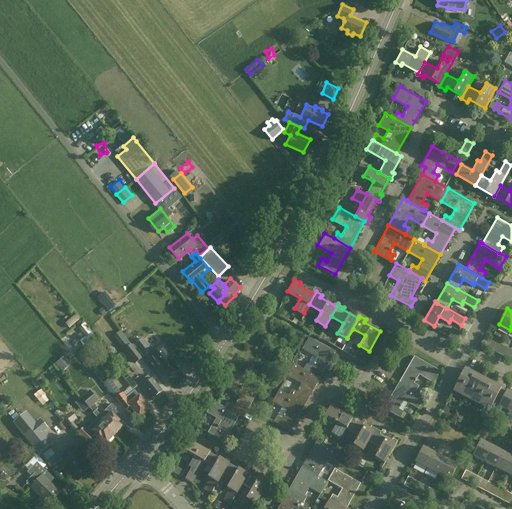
[(81,331),(77,334),(83,344),(96,334),(85,320),(79,326),(85,334),(84,335),(81,331)]
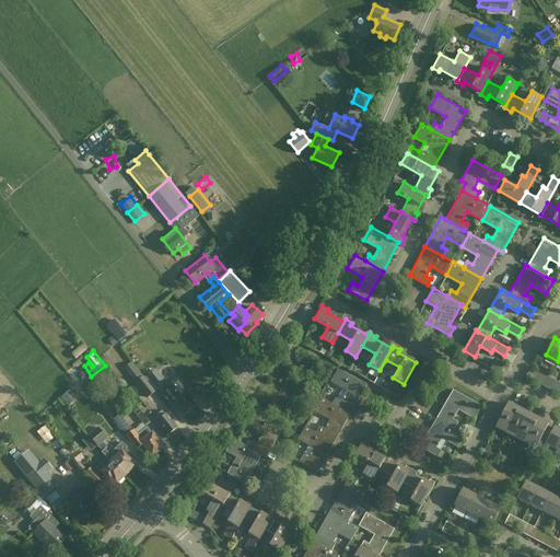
[(125,366),(148,395),(155,390),(154,389),(156,387),(146,374),(144,375),(132,359),(125,366)]
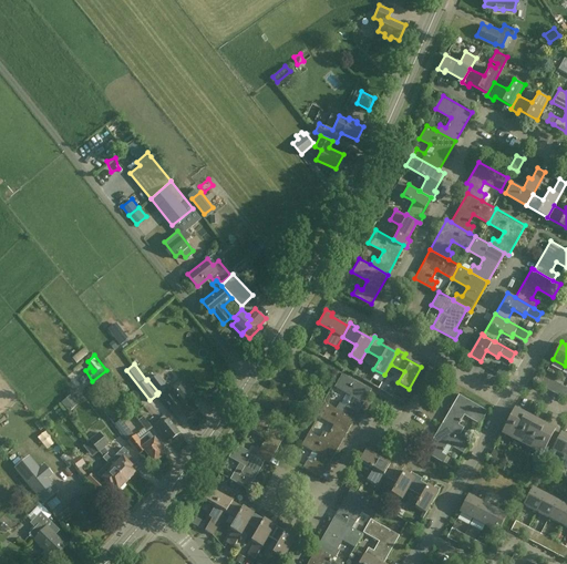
[(340,400),(336,407),(354,418),(370,389),(341,372),(334,386),(350,395),(346,403),(340,400)]
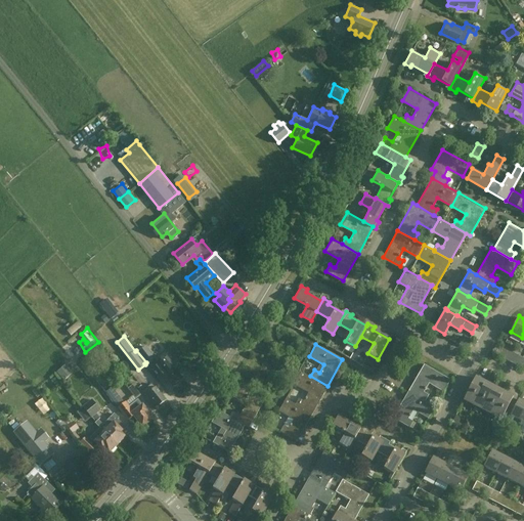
[(145,345),(138,351),(147,361),(155,356),(145,345)]
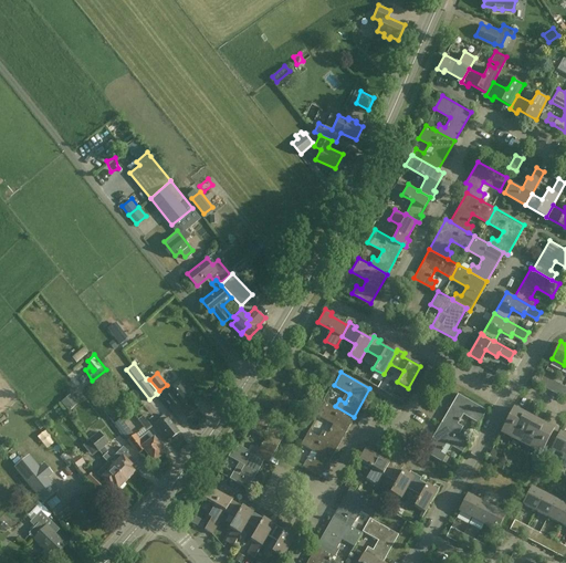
[(548,375),(543,373),(538,383),(543,385),(548,375)]
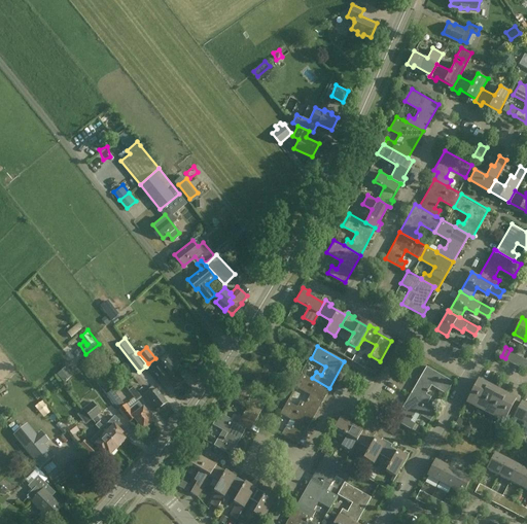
[(162,374),(173,387),(174,386),(176,386),(178,384),(178,382),(182,379),(176,372),(178,370),(167,356),(156,365),(163,373),(162,374)]
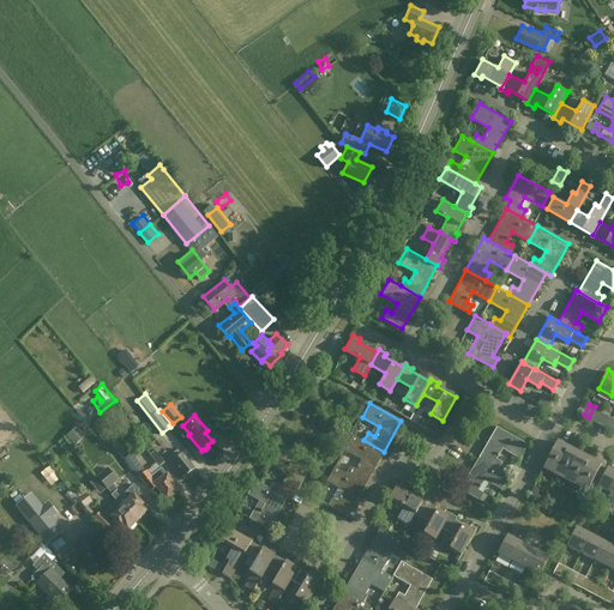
[(428,420),(420,415),(416,421),(425,426),(428,420)]
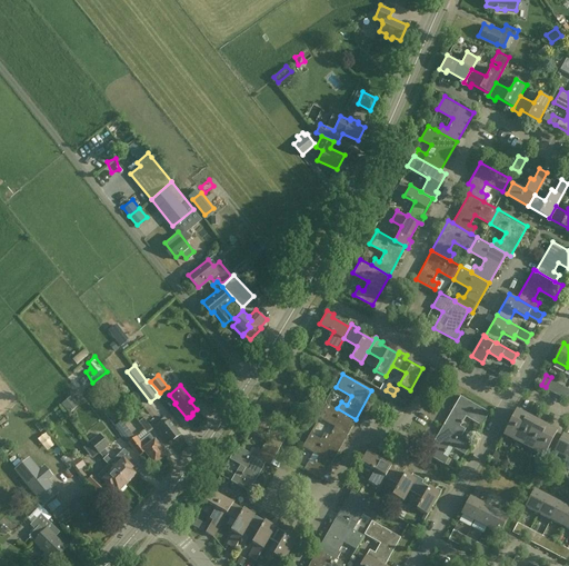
[(461,434),(466,427),(459,424),(465,415),(481,424),(489,410),(460,394),(443,423),(461,434)]
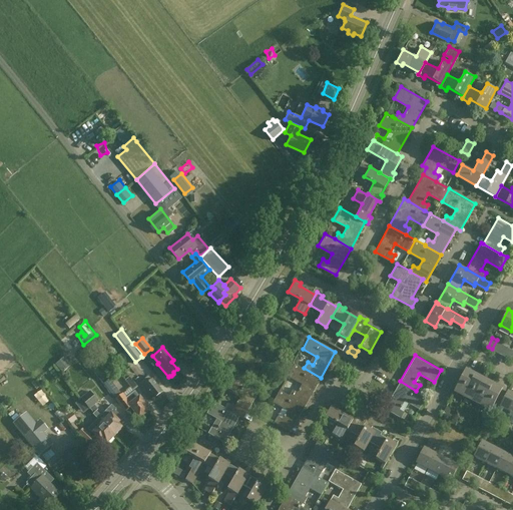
[(56,362),(63,370),(68,366),(61,358),(56,362)]
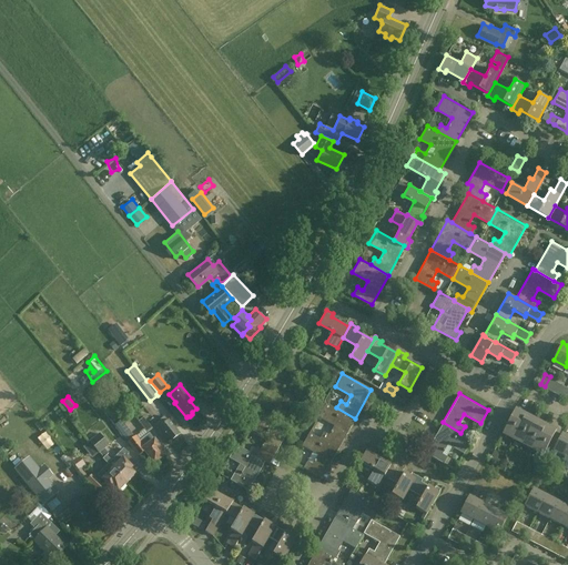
[(338,447),(355,419),(336,407),(326,402),(318,415),(335,424),(330,433),(324,430),(321,436),(338,447)]
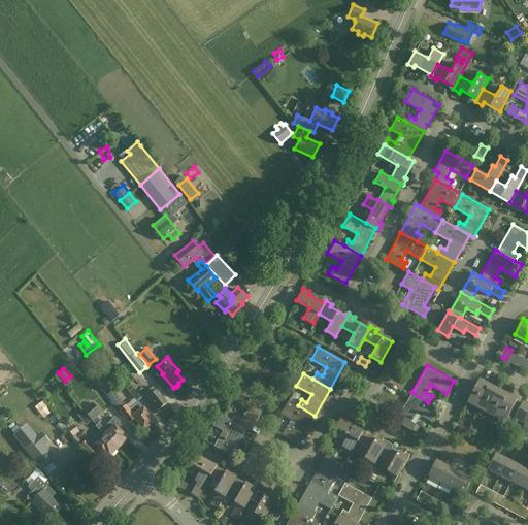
[(95,379),(106,393),(109,390),(98,375),(95,379)]
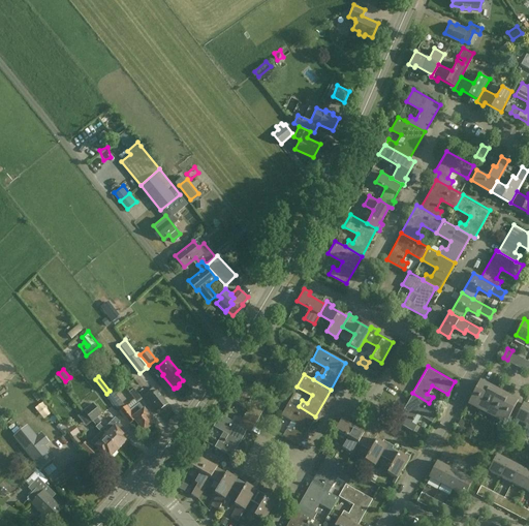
[(480,379),(468,403),(477,407),(490,383),(480,379)]
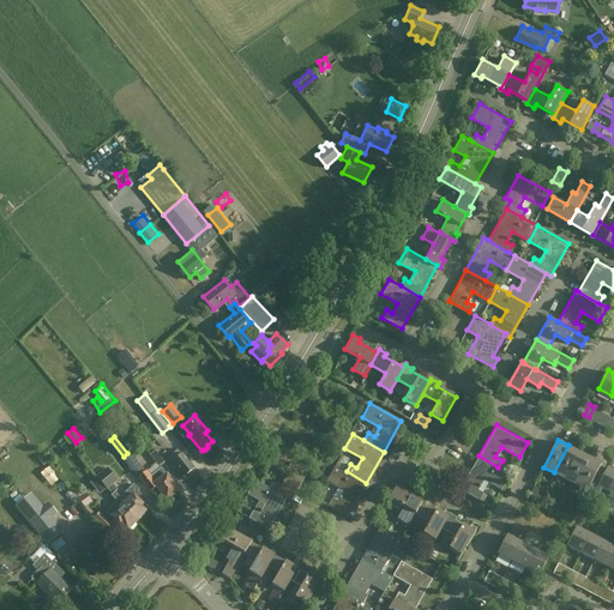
[(579,451),(569,445),(554,472),(565,478),(579,451)]
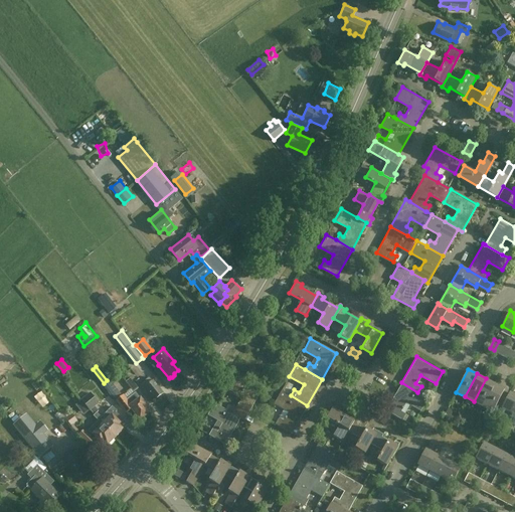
[(150,392),(154,397),(163,390),(153,379),(152,379),(149,375),(140,382),(143,386),(149,393),(150,392)]
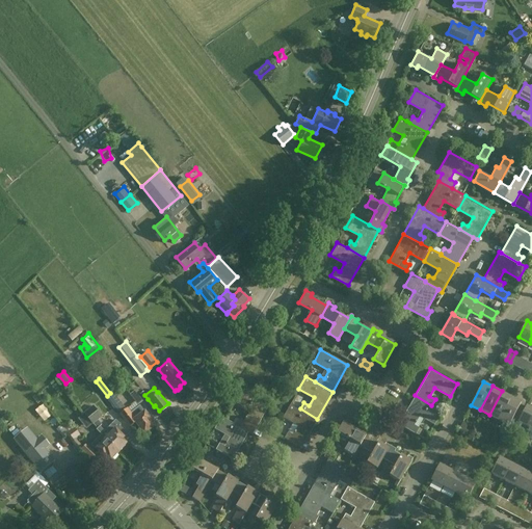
[(239,416),(235,422),(248,430),(253,432),(268,405),(241,390),(234,402),(248,411),(244,419),(239,416)]
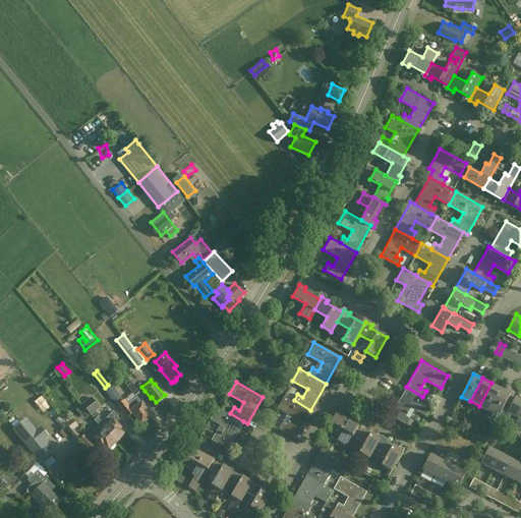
[(149,410),(142,402),(141,402),(137,396),(128,402),(125,398),(123,399),(111,383),(108,385),(105,388),(117,404),(117,403),(127,416),(133,411),(141,422),(151,415),(147,411),(149,410)]
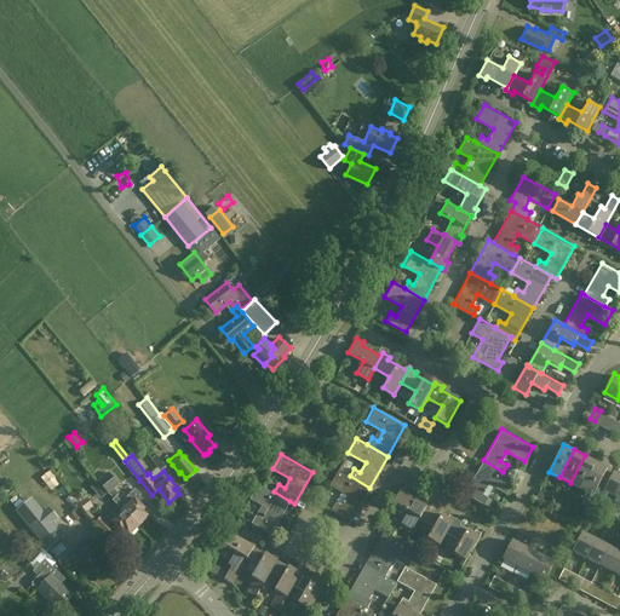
[(581,489),(596,461),(585,455),(570,483),(581,489)]
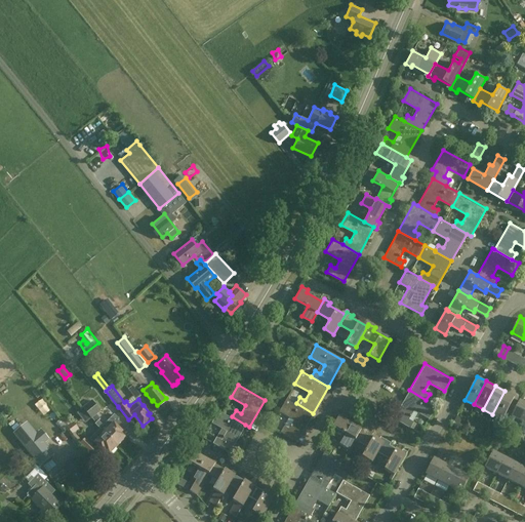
[(435,405),(426,400),(409,390),(393,417),(410,427),(414,420),(409,417),(414,409),(429,417),(435,405)]
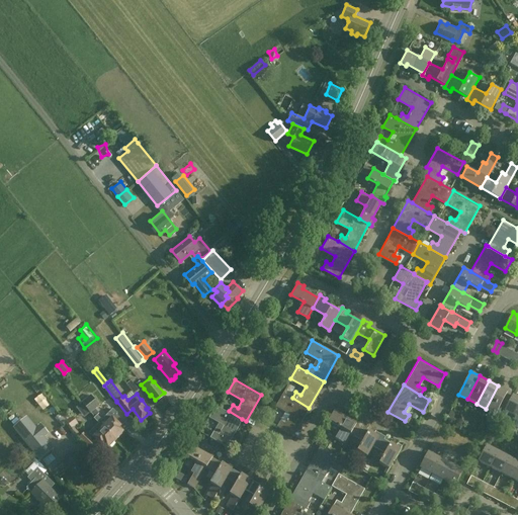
[(508,391),(498,385),(486,409),(495,414),(508,391)]
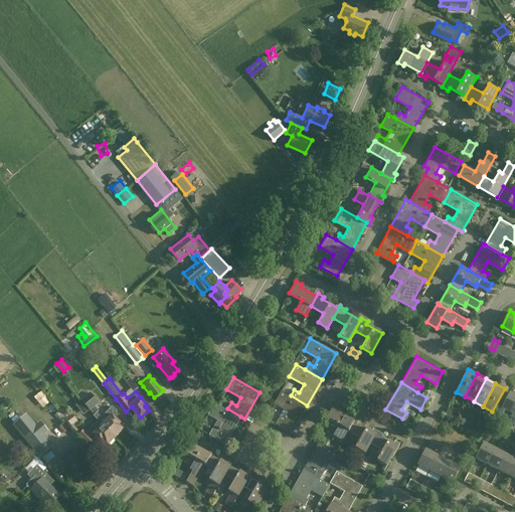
[(99,401),(91,390),(81,397),(90,408),(91,408),(94,412),(99,408),(95,404),(99,401)]
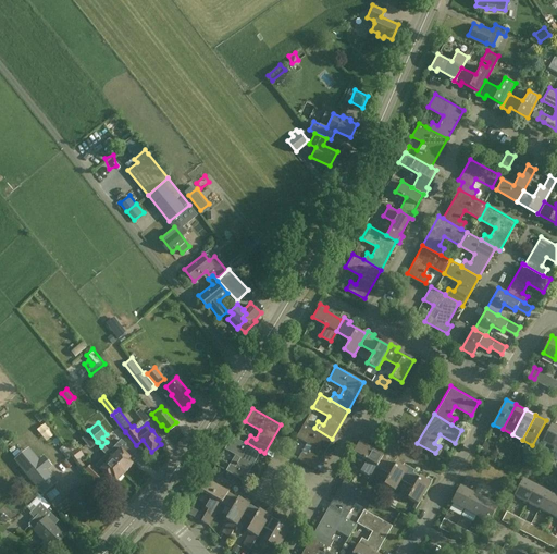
[(314,428),(304,422),(296,435),(307,441),(297,457),(316,467),(332,439),(314,428)]
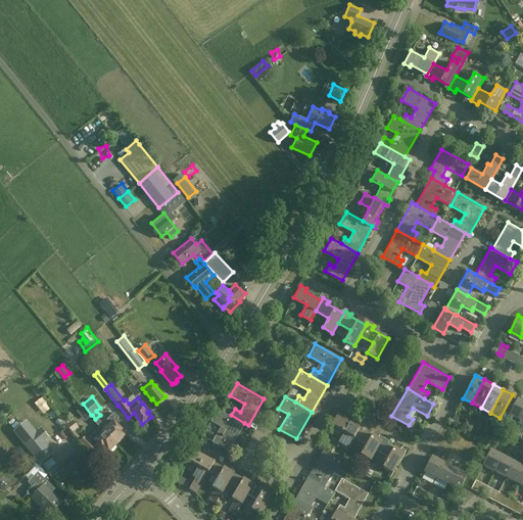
[(510,413),(521,419),(522,415),(522,399),(518,397),(510,413)]
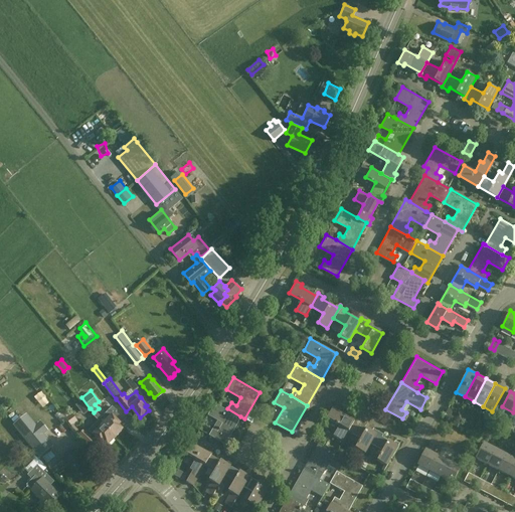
[(208,433),(225,443),(240,416),(227,408),(214,401),(207,413),(222,421),(217,430),(212,427),(208,433)]
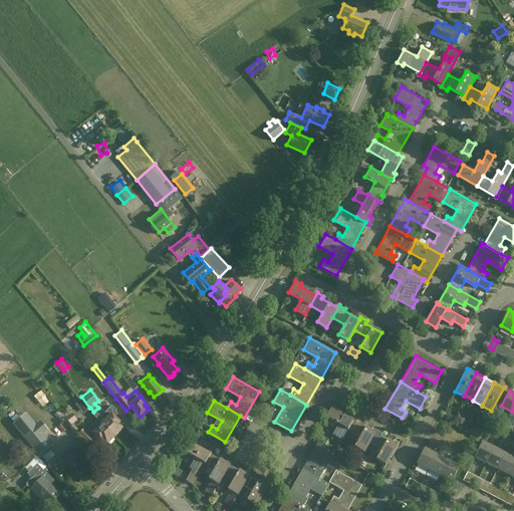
[(100,415),(96,410),(92,413),(98,418),(101,422),(114,435),(122,427),(118,423),(123,418),(115,409),(116,408),(111,404),(100,415)]
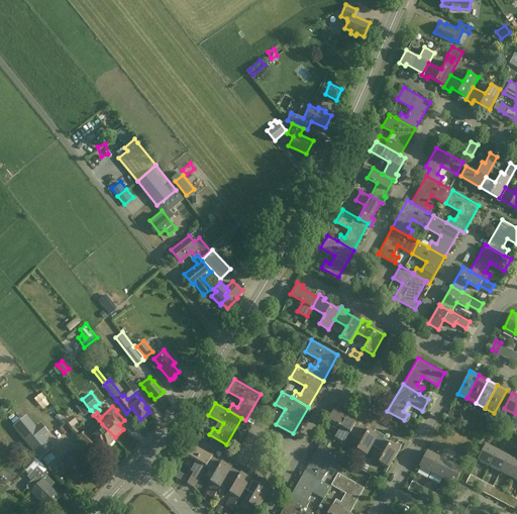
[(344,440),(349,431),(356,418),(354,420),(339,412),(340,409),(334,406),(327,418),(339,425),(334,435),(344,440)]
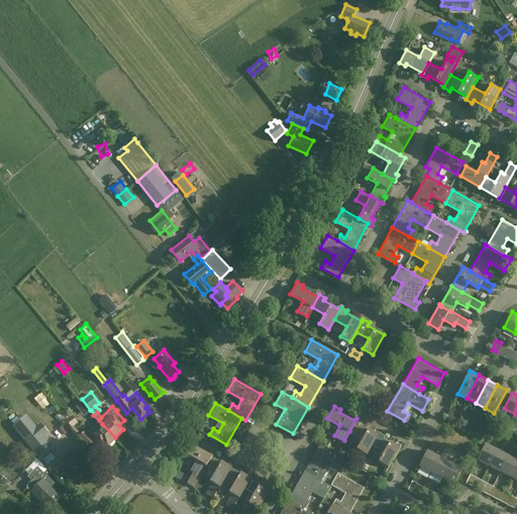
[(39,422),(34,426),(26,417),(16,425),(40,454),(50,446),(41,434),(46,430),(39,422)]
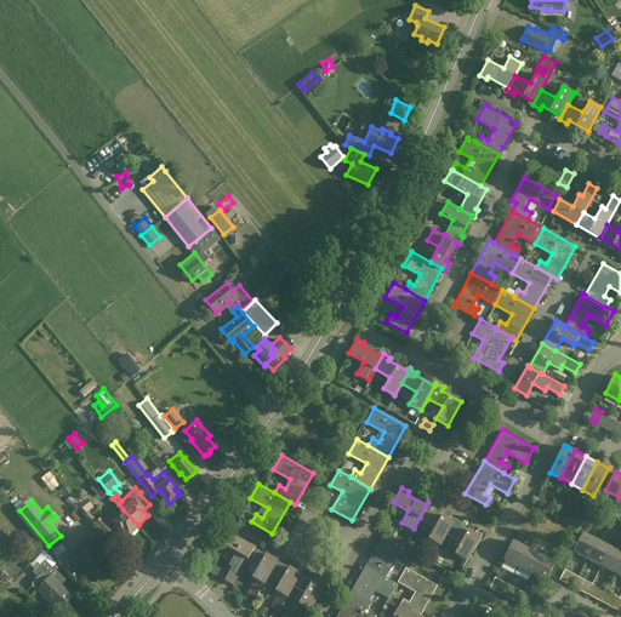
[(440,544),(446,532),(455,518),(455,516),(453,520),(446,516),(434,509),(436,506),(428,502),(420,518),(434,526),(428,538),(440,544)]
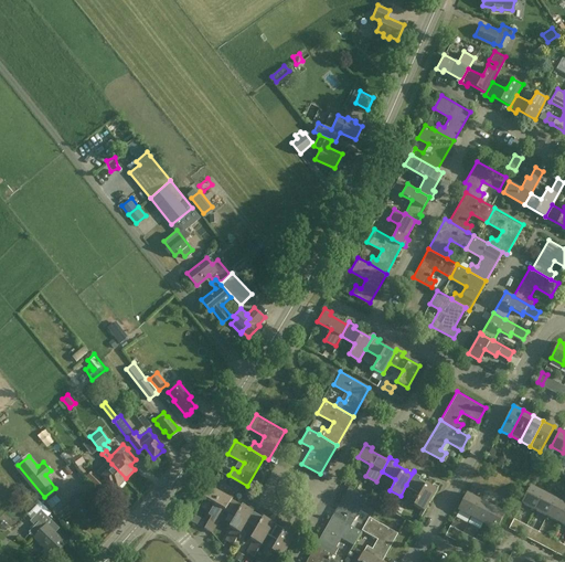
[(114,483),(118,486),(126,478),(112,464),(108,459),(97,470),(112,484),(114,483)]
